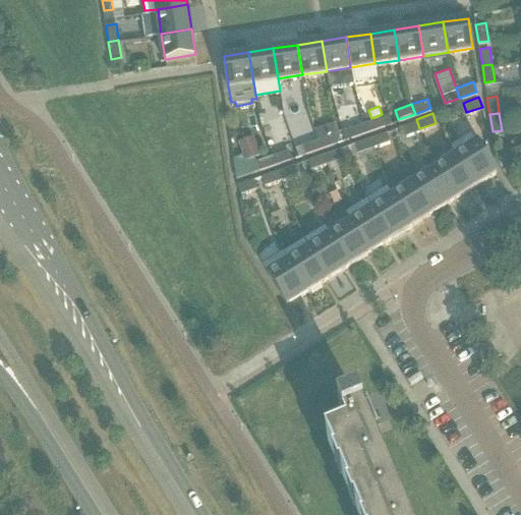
[(381,115),(364,121),(367,130),(384,124),(381,115)]
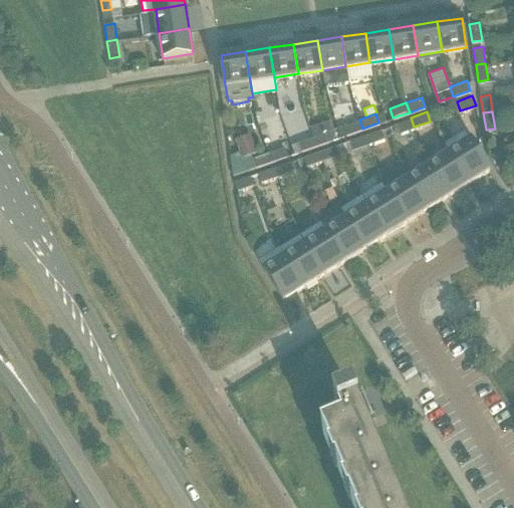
[(411,117),(396,122),(399,133),(400,132),(414,127),(411,117)]
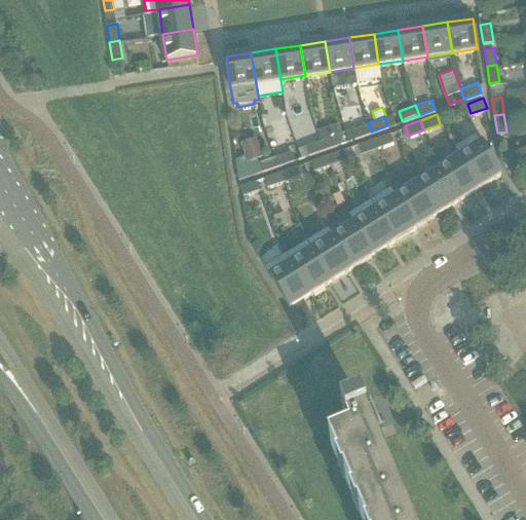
[(368,122),(352,127),(355,137),(371,132),(368,122)]
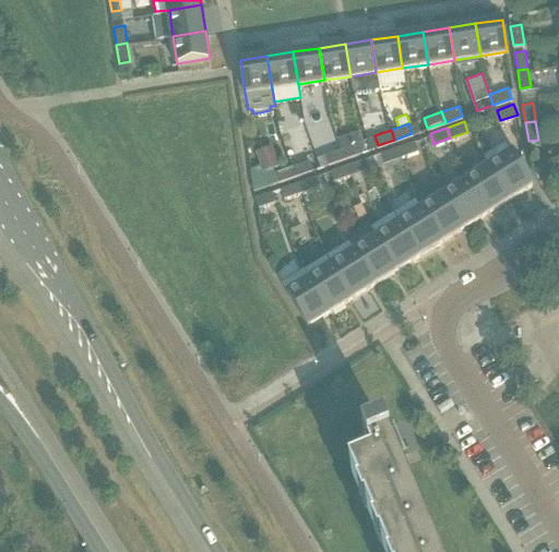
[(415,139),(397,145),(402,155),(418,150),(415,139)]
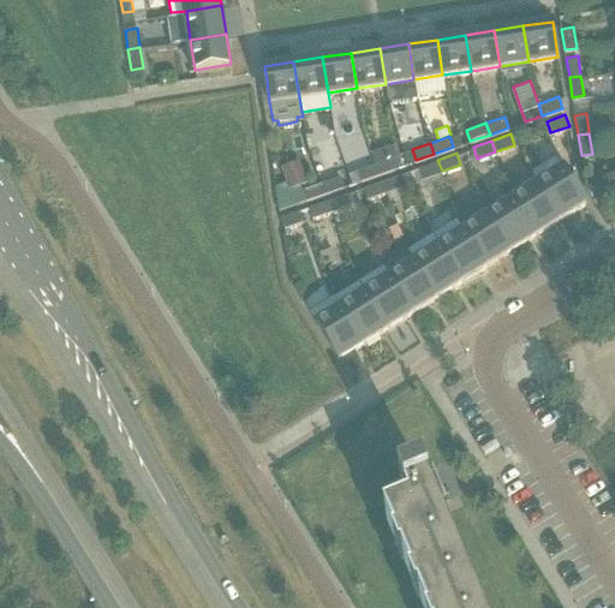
[(395,155),(376,162),(380,172),(399,166),(399,165),(395,155)]
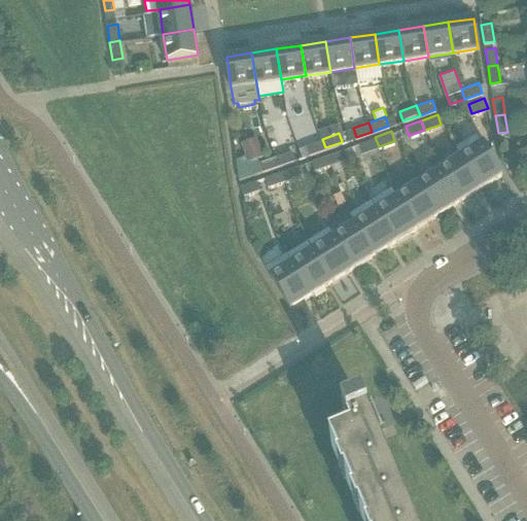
[(375,137),(358,142),(361,152),(363,151),(379,146),(375,137)]
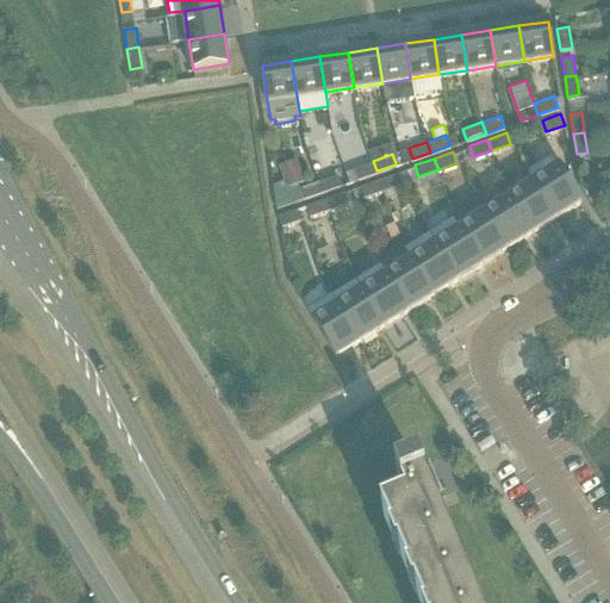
[(298,161),(281,168),(285,178),(287,185),(298,180),(305,178),(298,161)]
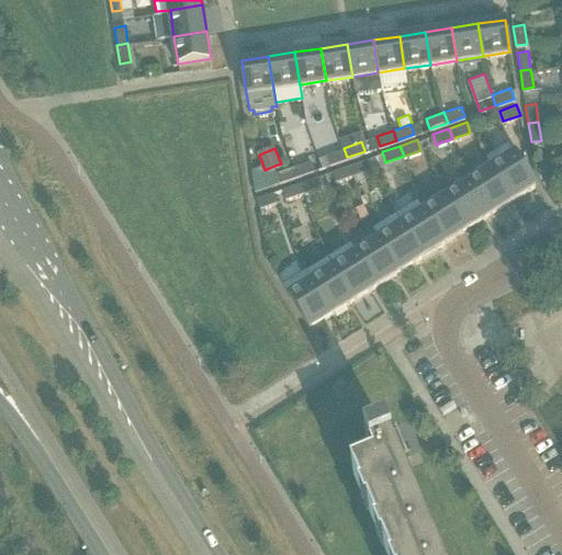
[(344,148),(326,154),(329,163),(347,157),(344,148)]
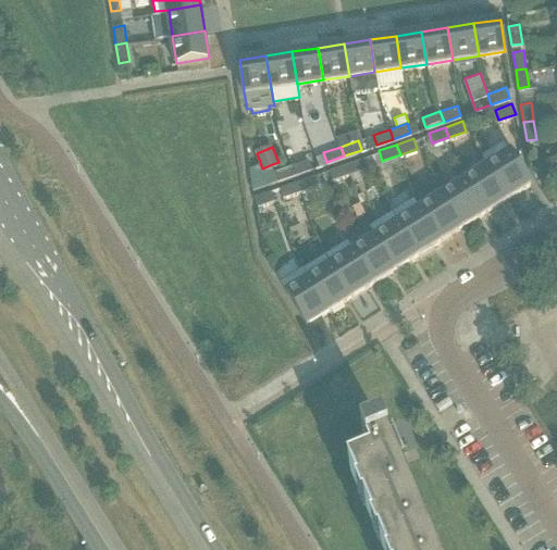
[(510,150),(487,164),(507,197),(531,183),(510,150)]
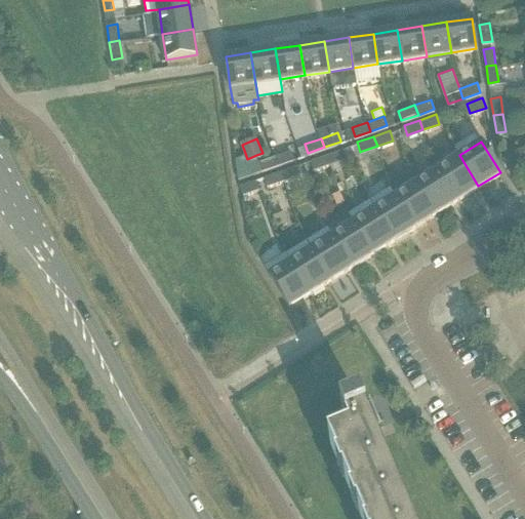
[(511,144),(502,155),(514,163),(522,151),(511,144)]
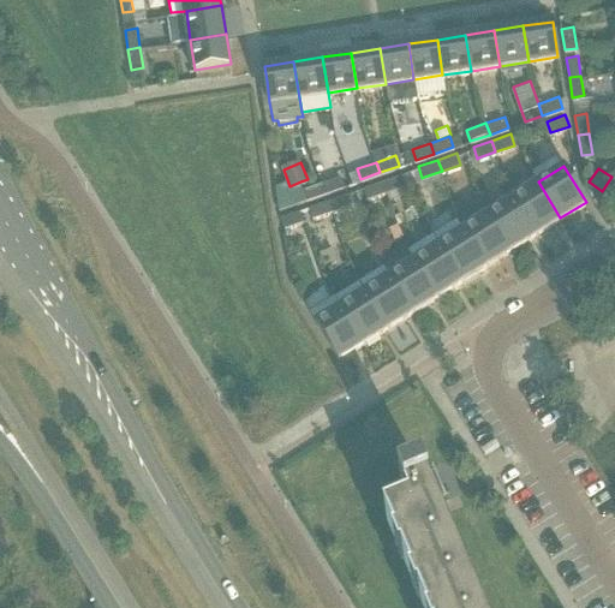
[(401,172),(382,179),(386,190),(405,183),(401,172)]
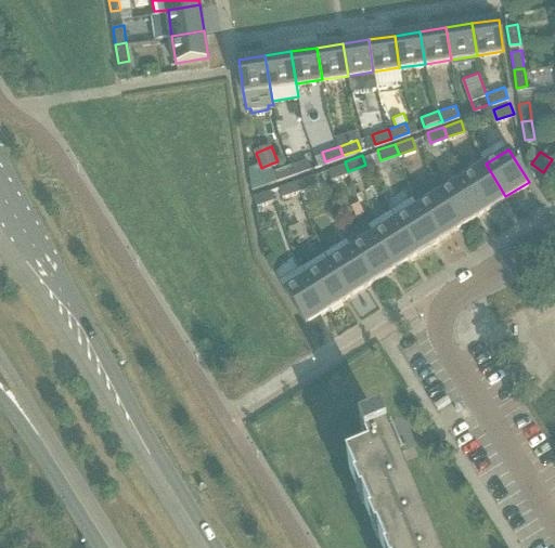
[(307,157),(289,162),(294,172),(310,166),(307,157)]
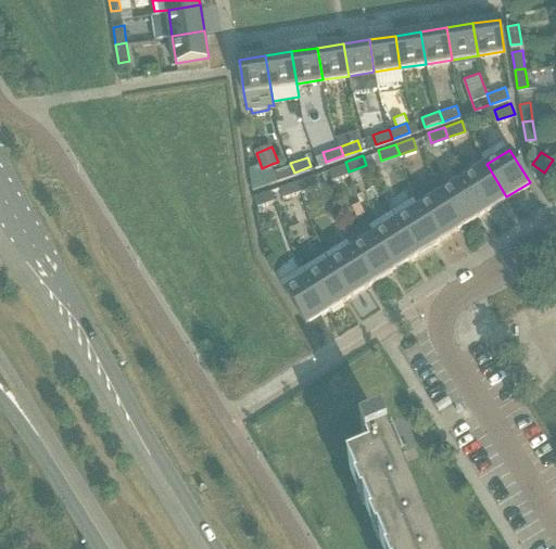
[(260,162),(249,165),(252,188),(277,179),(273,169),(272,164),(262,168),(260,162)]
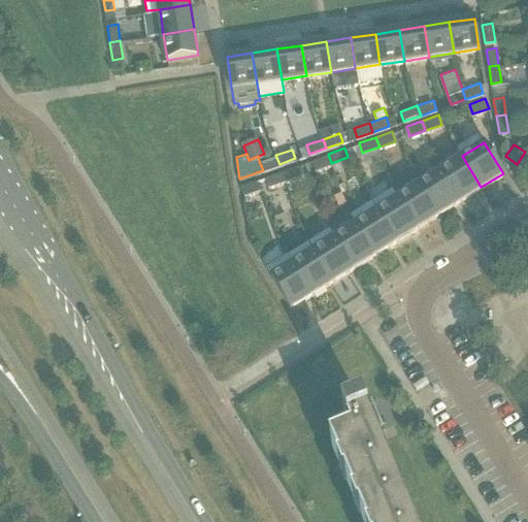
[(328,154),(311,159),(316,169),(317,168),(331,163),(328,154)]
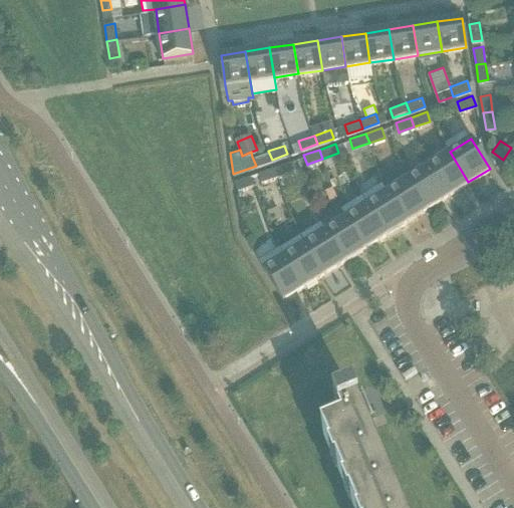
[(268,151),(252,157),(256,166),(272,160),(268,151)]
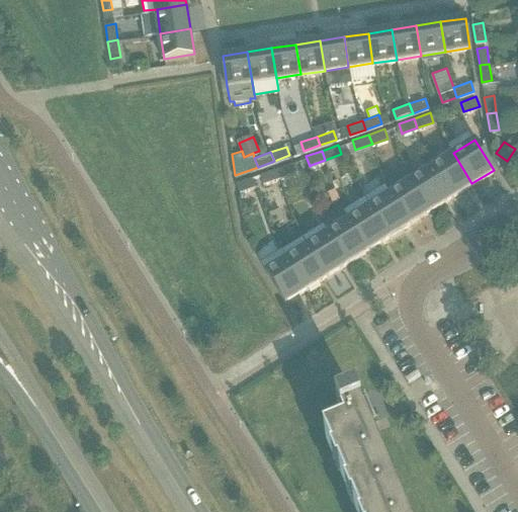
[(453,153),(432,166),(451,196),(471,183),(453,153)]
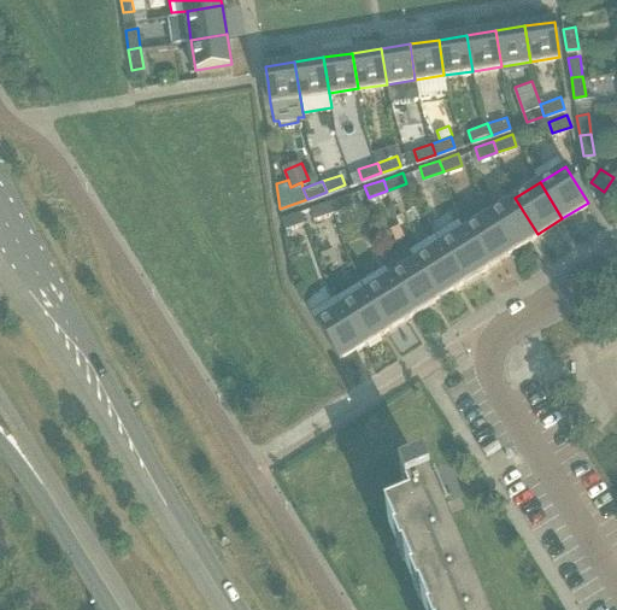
[(348,192),(329,199),(334,210),(352,204),(348,192)]
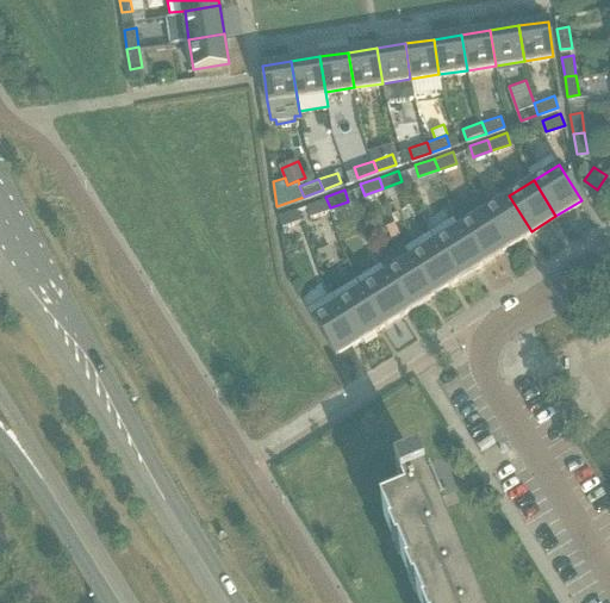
[(509,196),(485,211),(508,246),(531,231),(509,196)]
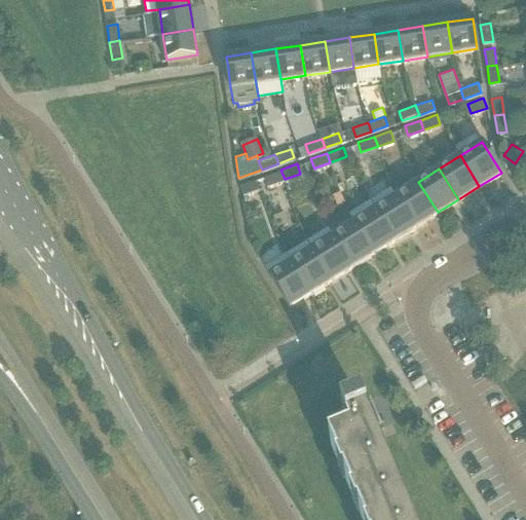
[(280,170),(264,176),(267,185),(269,184),(285,179),(280,170)]
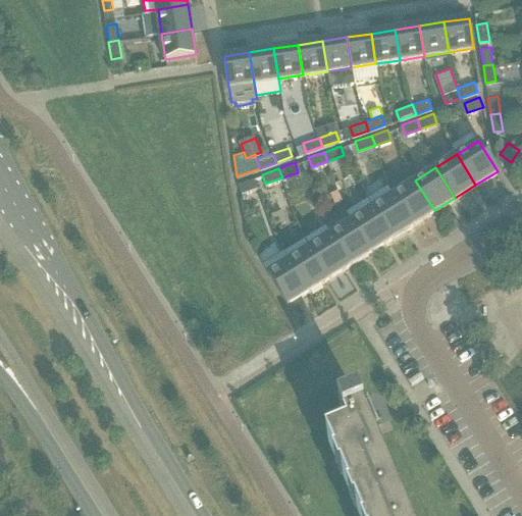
[(240,182),(238,183),(242,192),(244,192),(258,187),(255,176),(240,182)]
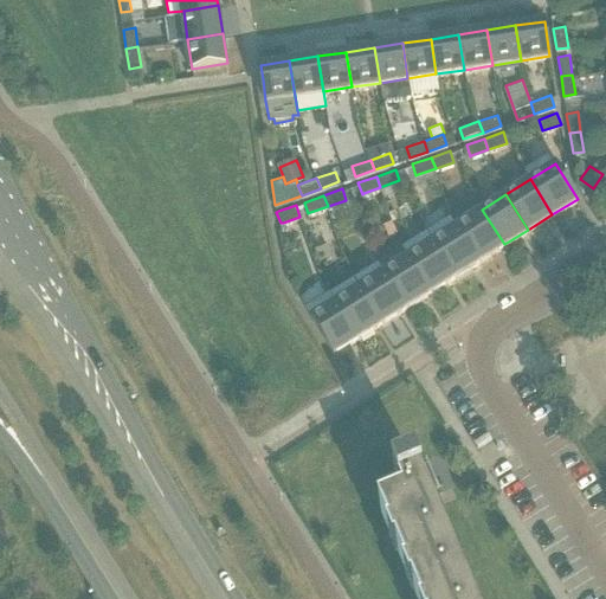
[(482,210),(458,225),(479,259),(504,244),(482,210)]
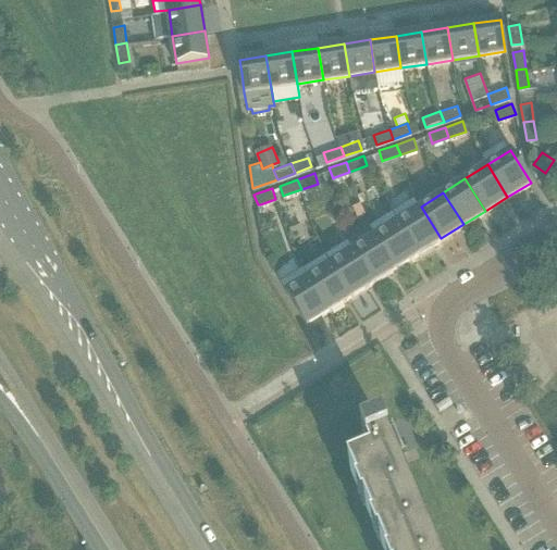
[(421,207),(398,220),(419,252),(441,238),(421,207)]
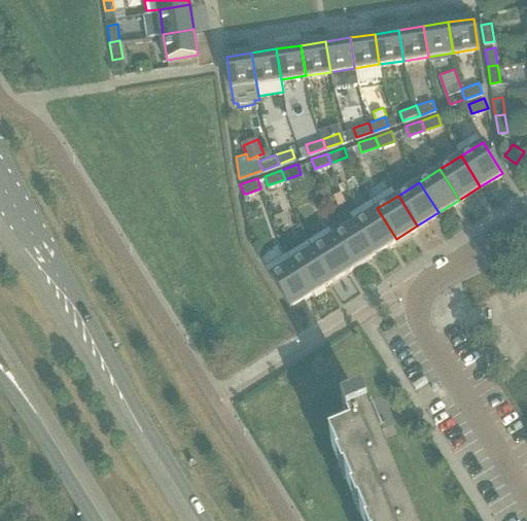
[(371,198),(349,211),(356,221),(375,252),(396,239),(377,208),(371,198)]
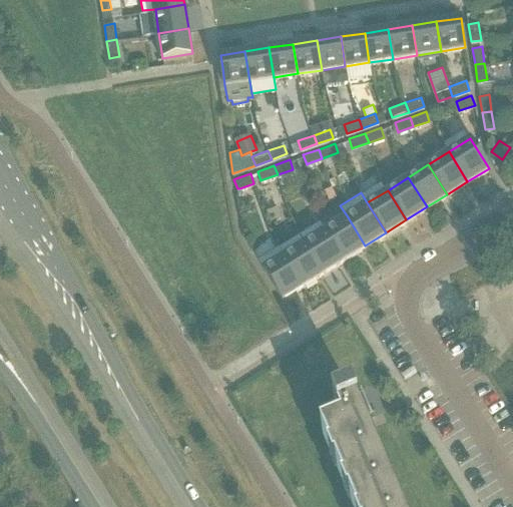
[(347,215),(326,228),(345,259),(365,245),(347,215)]
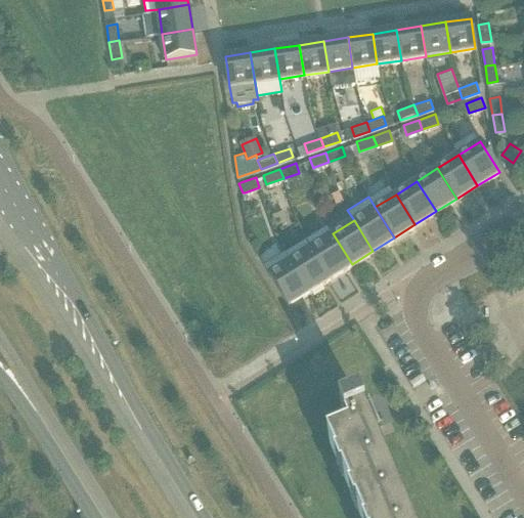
[(333,233),(312,247),(331,276),(352,264),(333,233)]
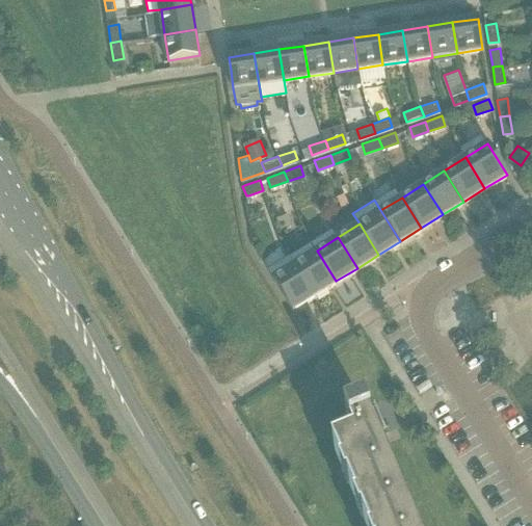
[(317,251),(295,263),(315,294),(336,281),(317,251)]
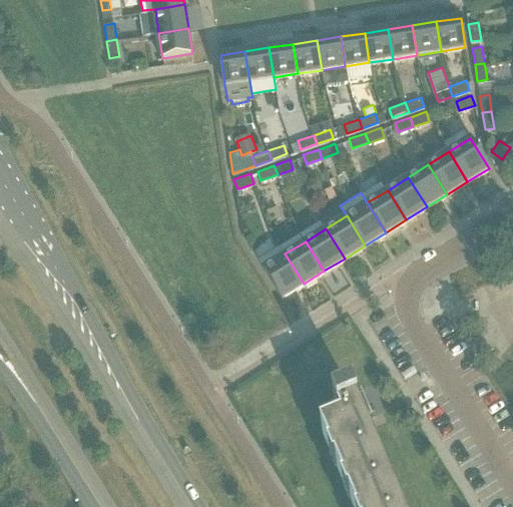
[(258,257),(258,258),(264,268),(283,298),(304,284),(285,254),(279,243),(258,257)]
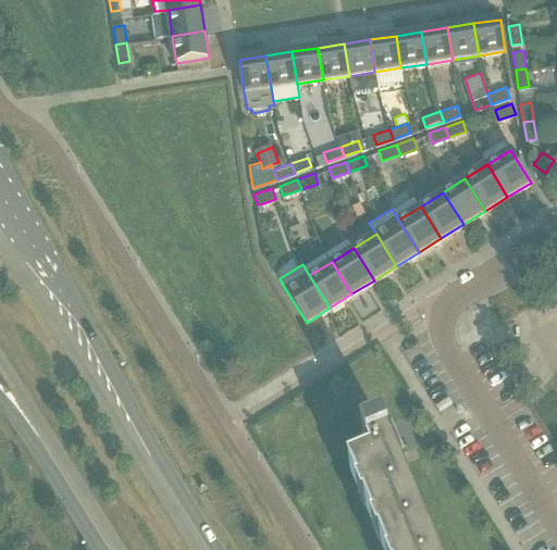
[(385,549),(431,549),(391,453),(404,448),(404,449),(406,449),(405,446),(404,447),(398,436),(399,435),(393,419),(391,420),(392,421),(383,424),(384,428),(363,437),(372,459),(350,469),(385,549)]
